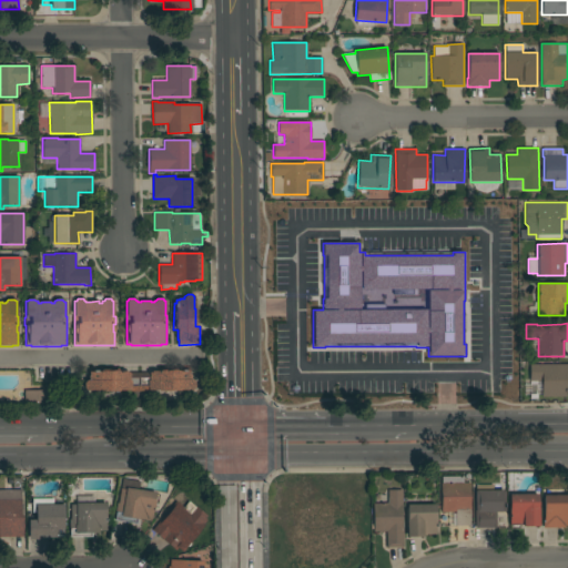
[(541,382),(529,381),(529,365),(567,365),(567,385),(566,385),(566,397),(541,397),(541,382)]
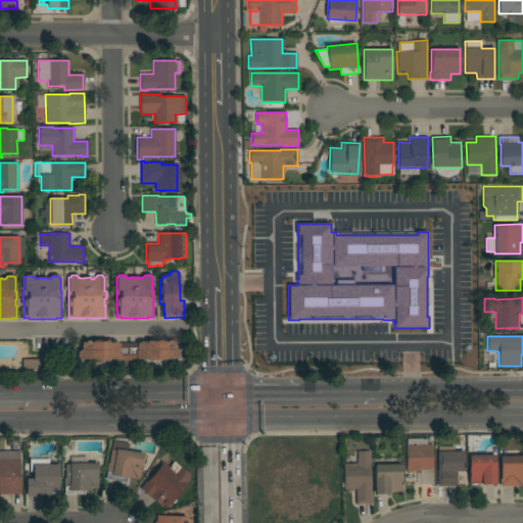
[(92,342),(92,341),(93,341),(93,340),(102,341),(102,339),(109,339),(109,342),(117,342),(117,343),(120,343),(120,344),(122,344),(122,343),(136,344),(136,345),(137,345),(137,343),(140,343),(140,342),(147,342),(147,339),(155,339),(155,340),(162,340),(162,341),(164,341),(164,342),(175,342),(175,345),(176,346),(176,349),(178,349),(180,352),(180,358),(178,359),(165,360),(146,361),(146,360),(136,360),(136,361),(121,361),(121,360),(110,360),(110,361),(90,361),(90,360),(80,360),(78,358),(78,352),(79,350),(81,350),(81,346),(82,346),(82,342),(92,342)]
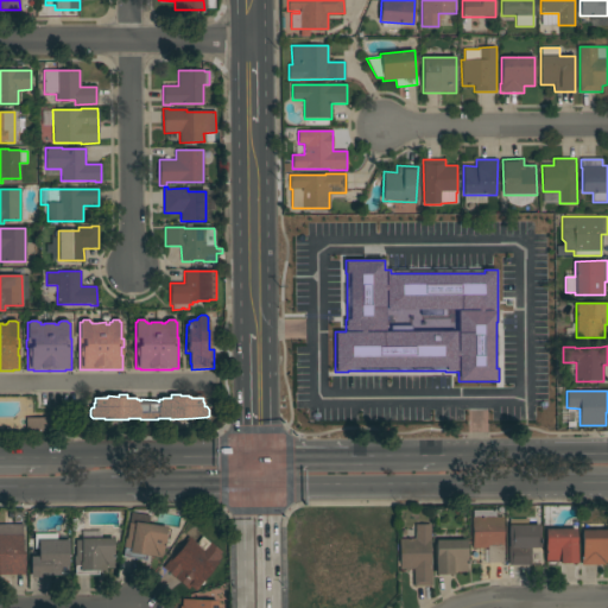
[(54,417),(54,432),(26,432),(26,418),(54,417)]
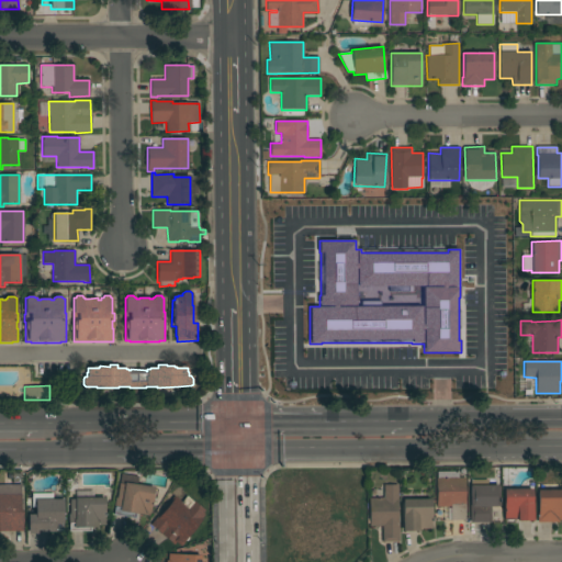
[(451,506),(437,507),(436,479),(437,479),(437,472),(458,472),(458,478),(464,478),(465,520),(451,520),(451,506)]
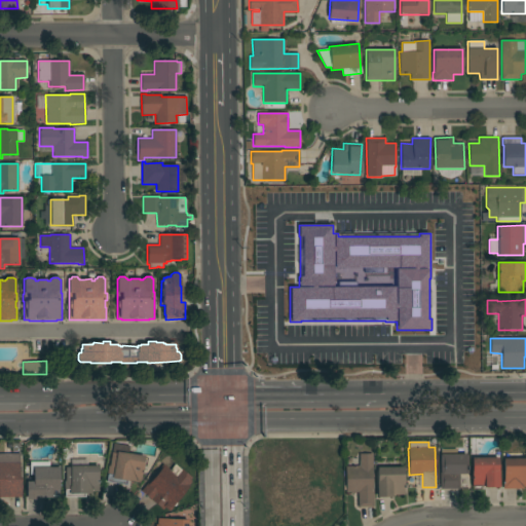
[(128,454),(144,456),(141,481),(140,481),(140,483),(126,481),(126,485),(106,482),(108,466),(110,466),(113,444),(129,446),(128,454)]
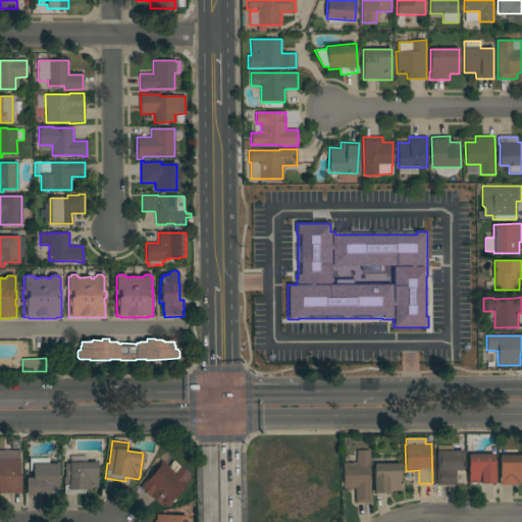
[(436,446),(453,446),(453,452),(463,452),(464,471),(456,471),(456,485),(436,485),(436,446)]
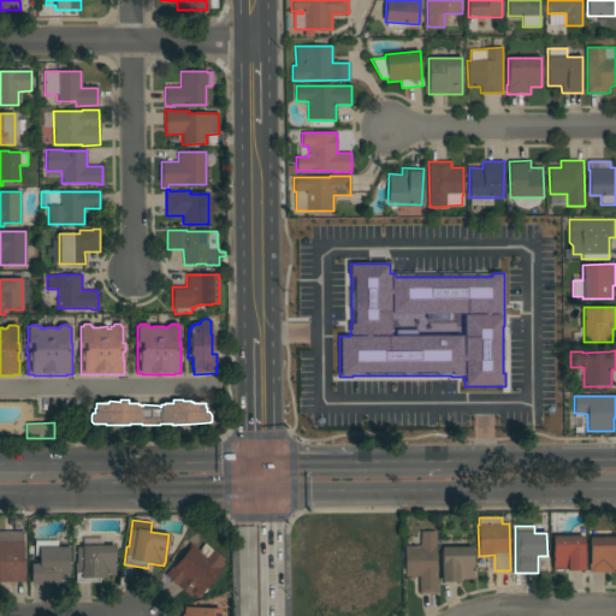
[(0,532),(23,532),(24,560),(25,560),(25,582),(0,582),(0,532)]
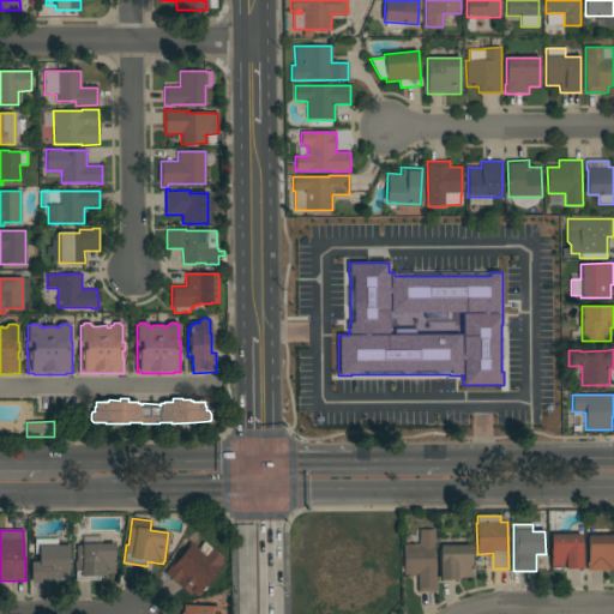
[(417,575),(403,575),(403,545),(420,545),(419,530),(434,530),(435,572),(435,591),(417,591),(417,575)]
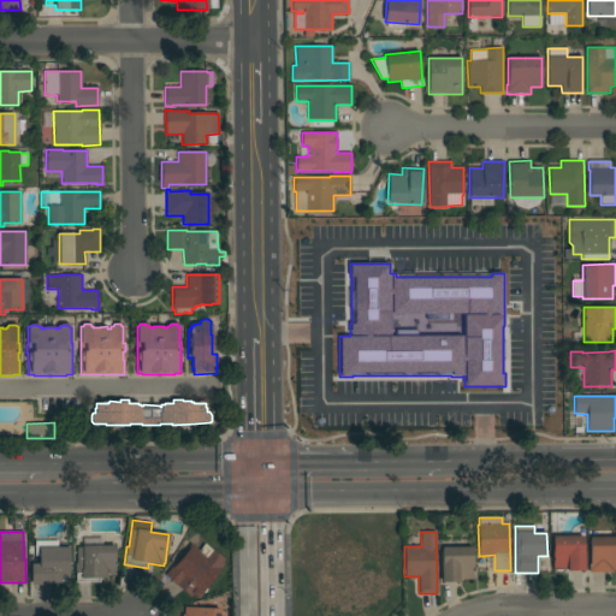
[(584,535),(584,572),(568,572),(568,569),(552,569),(552,537),(584,535)]
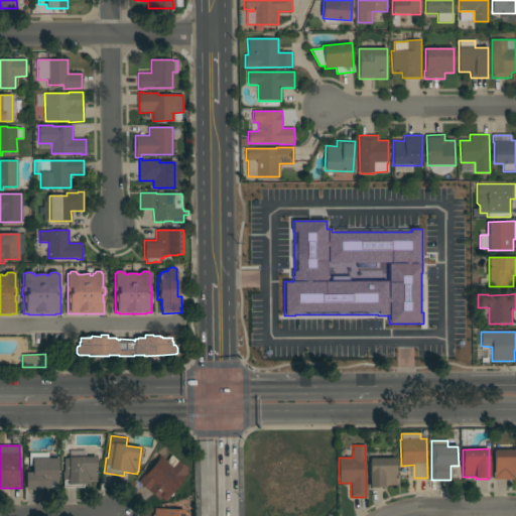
[(515,450),(515,478),(513,478),(513,480),(494,480),(494,450),(515,450)]
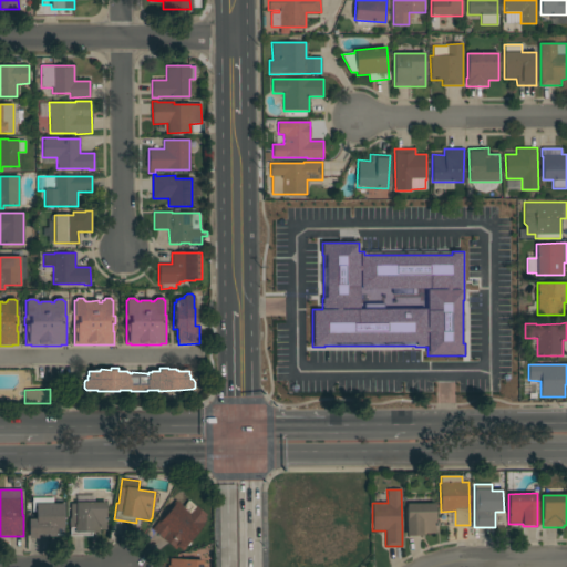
[(75,504),(75,503),(76,503),(76,496),(94,496),(94,503),(106,503),(106,531),(99,531),(99,533),(91,533),(91,536),(70,536),(69,518),(71,518),(71,504),(75,504)]
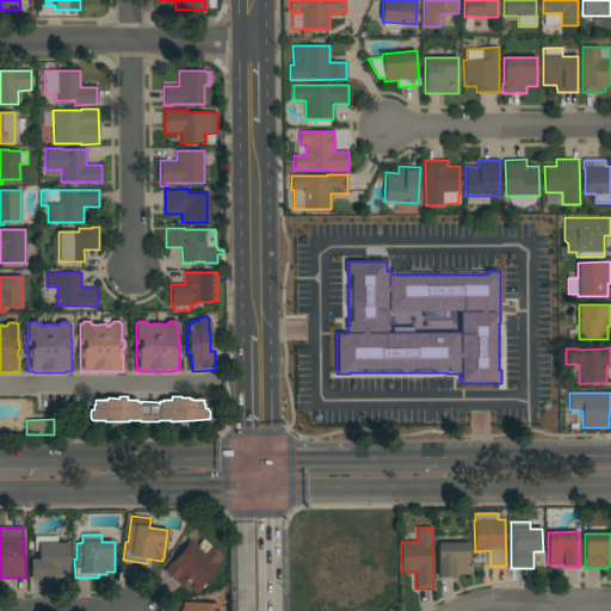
[(57,537),(57,543),(69,543),(69,569),(61,569),(61,579),(51,579),(51,581),(31,581),(31,560),(39,560),(39,551),(35,551),(35,537),(57,537)]
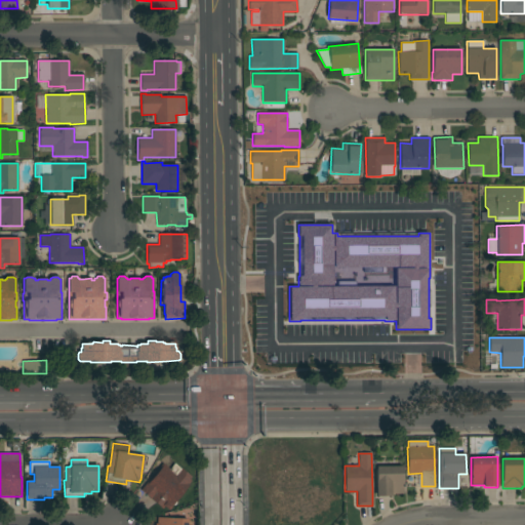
[(148,482),(149,483),(164,465),(189,486),(170,508),(159,498),(156,502),(140,490),(148,482)]
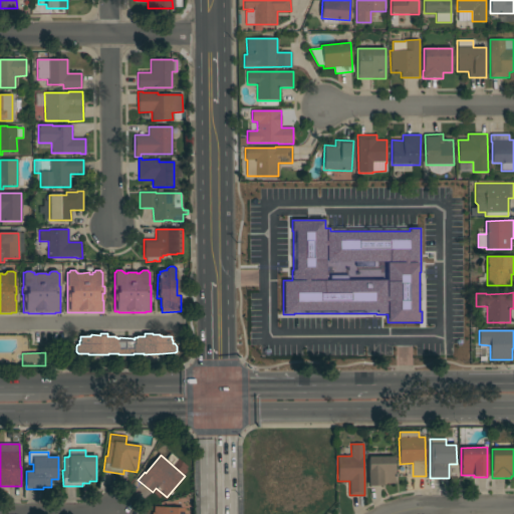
[(395,457),(395,484),(382,484),(382,486),(369,486),(368,457),(395,457)]
